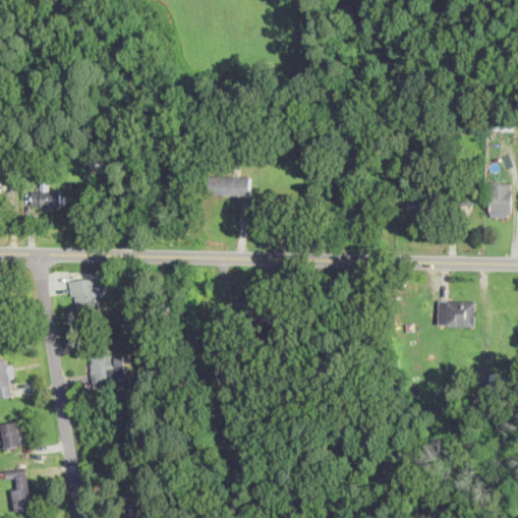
[(247,177),(208,177),(208,195),(247,195),(247,177)]
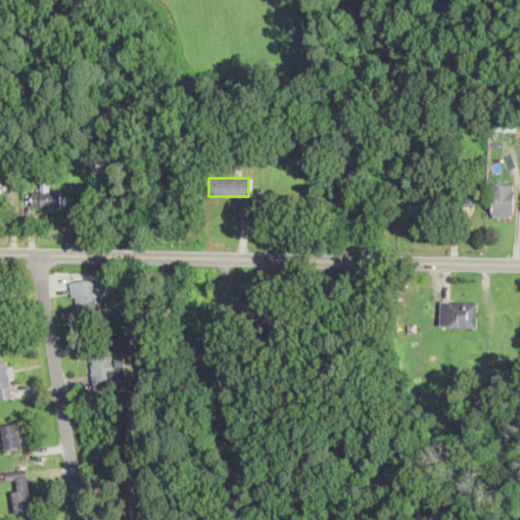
[(59,209),(59,191),(48,191),(48,184),(40,184),(40,191),(30,191),(30,209),(59,209)]
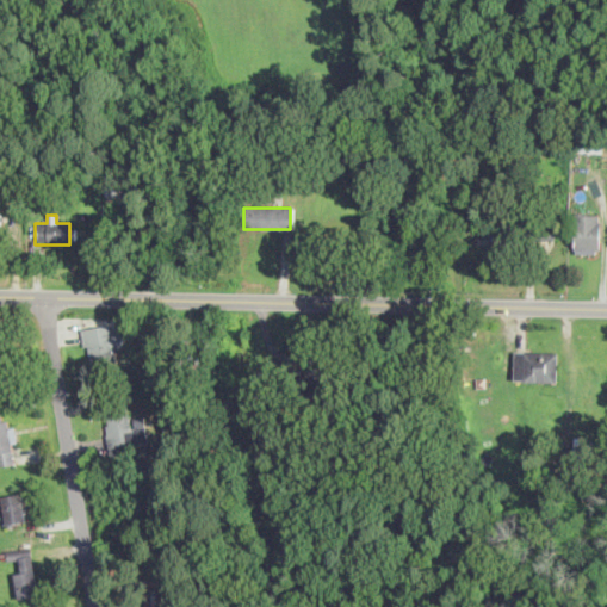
[(598,216),(571,216),(571,255),(598,255),(598,216)]
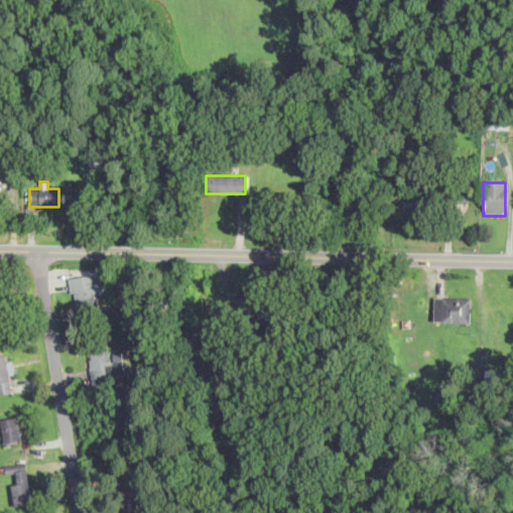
[(413,211),(466,211),(466,188),(413,188),(413,211)]
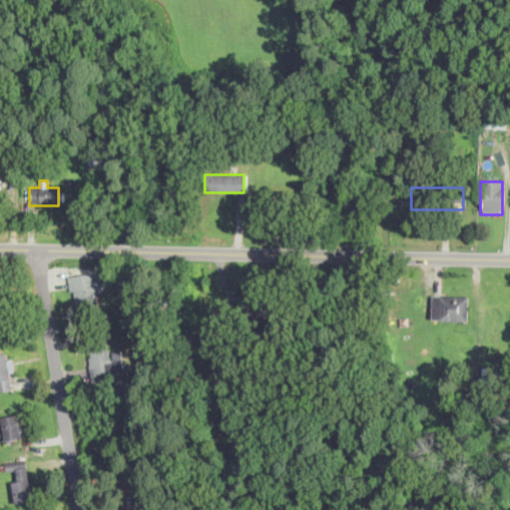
[(72,310),(97,307),(95,294),(103,293),(102,280),(91,281),(90,275),(68,278),(72,310)]
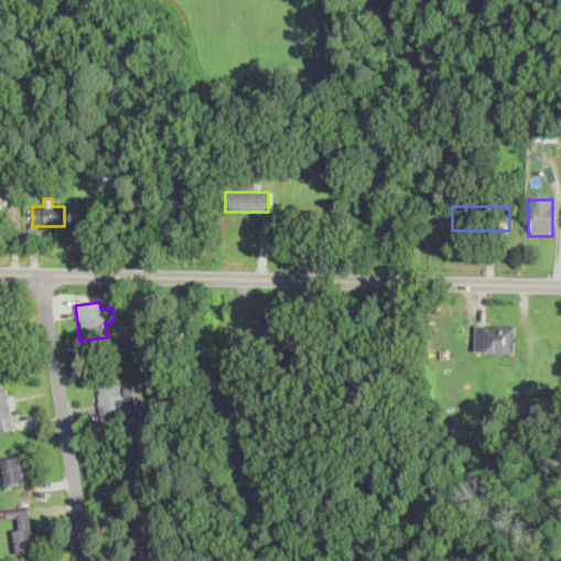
[(513,327),(473,327),(473,355),(513,355),(513,327)]
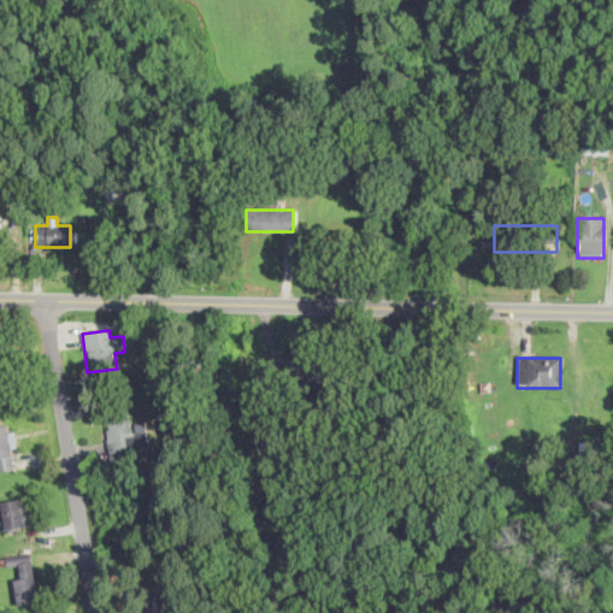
[(325,376),(299,376),(300,399),(326,398),(325,376)]
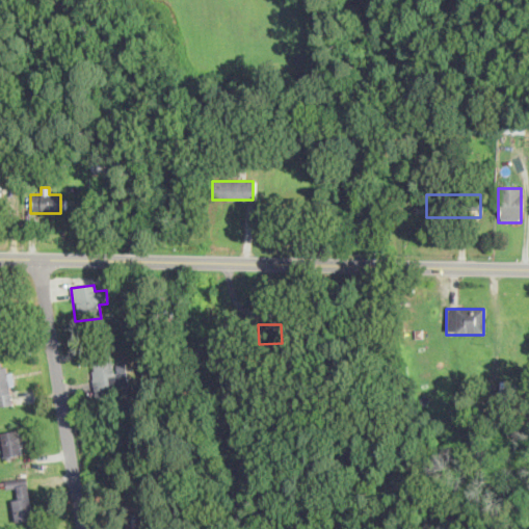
[(89,364),(94,395),(128,391),(126,372),(112,374),(110,361),(89,364)]
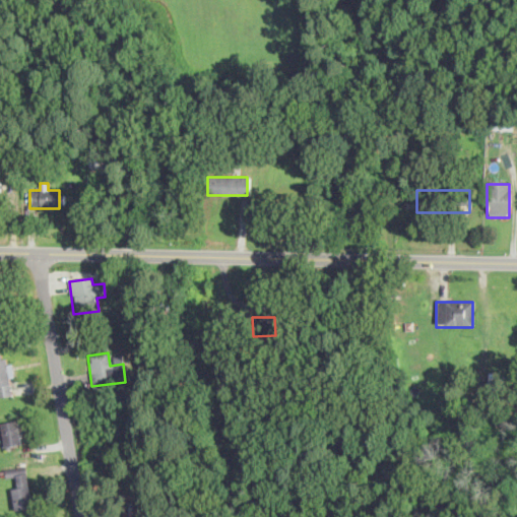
[(10,356),(0,356),(0,397),(12,397),(10,356)]
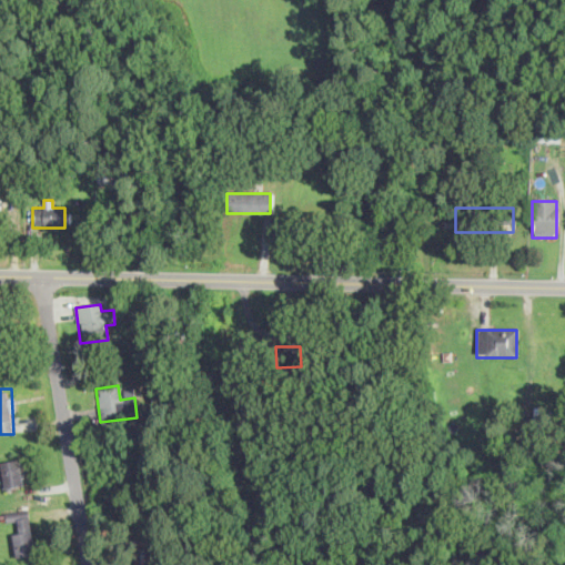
[(0,475),(3,491),(21,487),(16,461),(0,464),(0,475)]
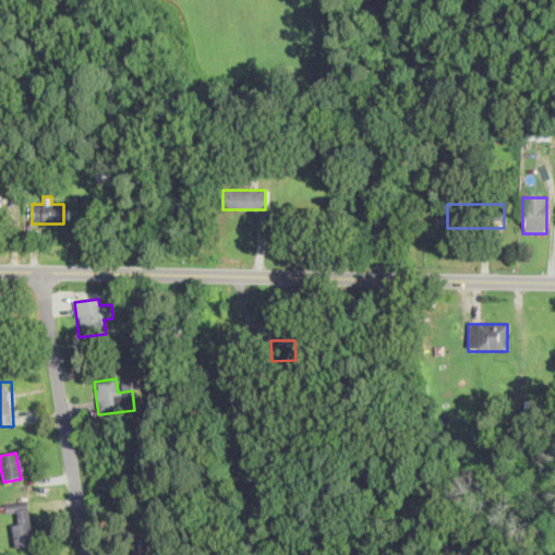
[(26,503),(3,506),(4,515),(15,514),(16,525),(11,526),(14,550),(33,546),(26,503)]
